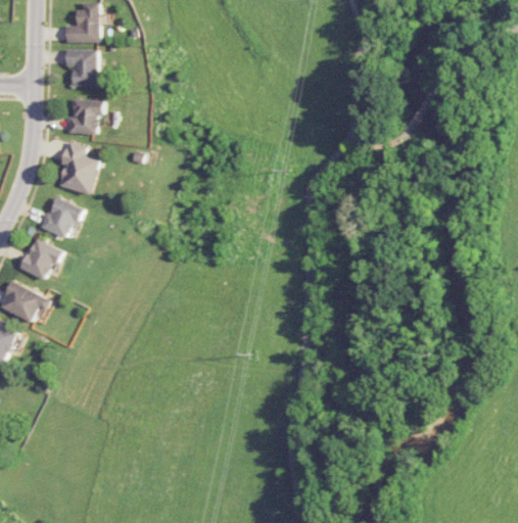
[(98,2),(82,2),(82,9),(75,9),(75,25),(63,25),(64,42),(98,42),(98,2)]
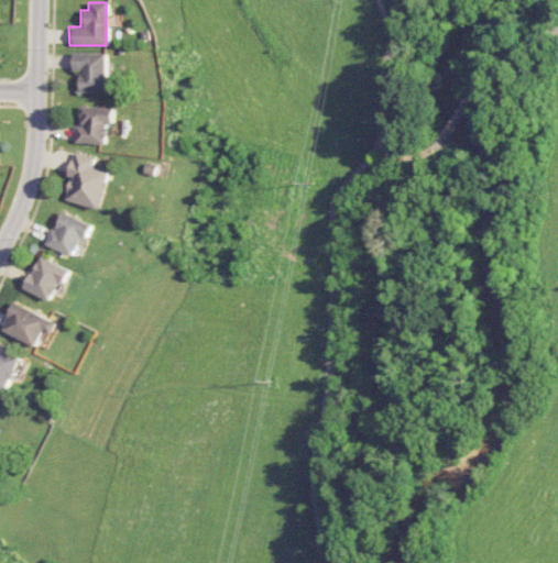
[(102,92),(102,53),(68,53),(68,70),(76,70),(75,91),(102,92)]
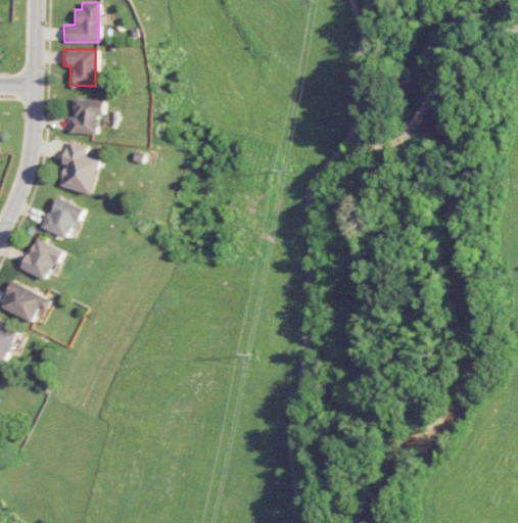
[(66,133),(95,134),(96,114),(101,114),(102,100),(72,99),(71,117),(67,117),(66,133)]
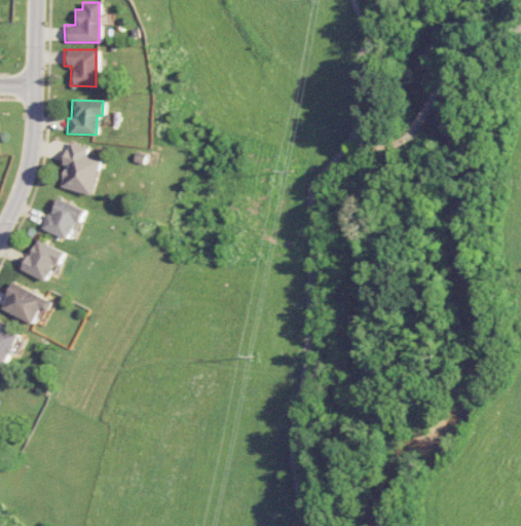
[(90,194),(99,159),(84,156),(86,146),(66,142),(61,164),(63,164),(58,187),(90,194)]
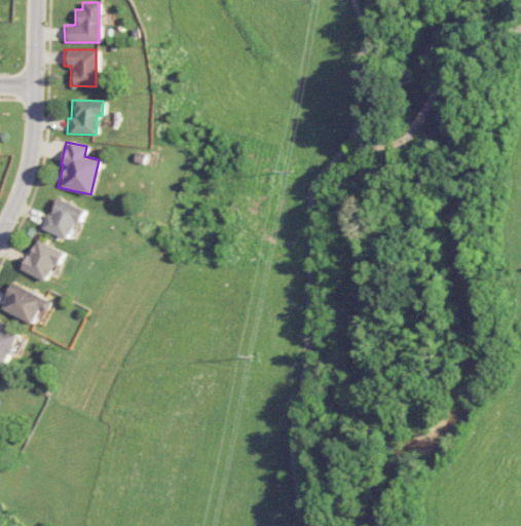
[(77,223),(83,210),(54,197),(47,215),(44,214),(38,228),(65,239),(73,221),(77,223)]
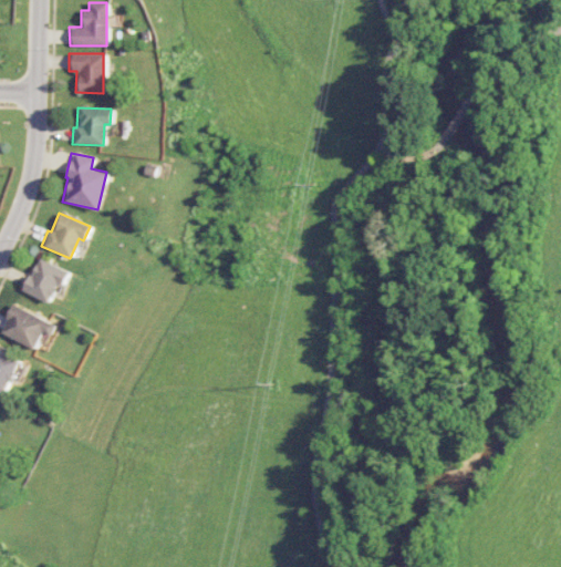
[(66,270),(33,258),(21,292),(48,302),(54,284),(61,286),(66,270)]
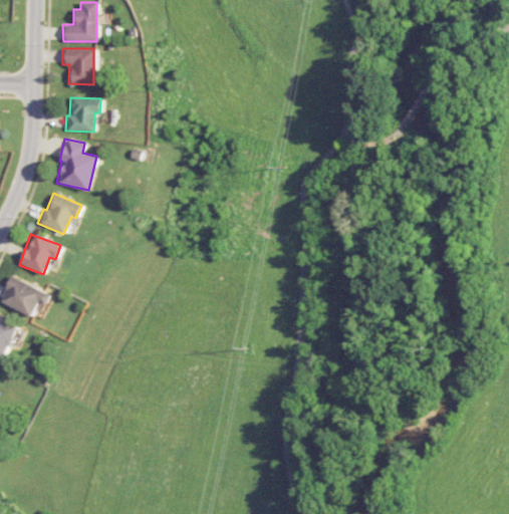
[(0,302),(29,316),(37,300),(43,303),(48,294),(9,275),(0,295),(0,302)]
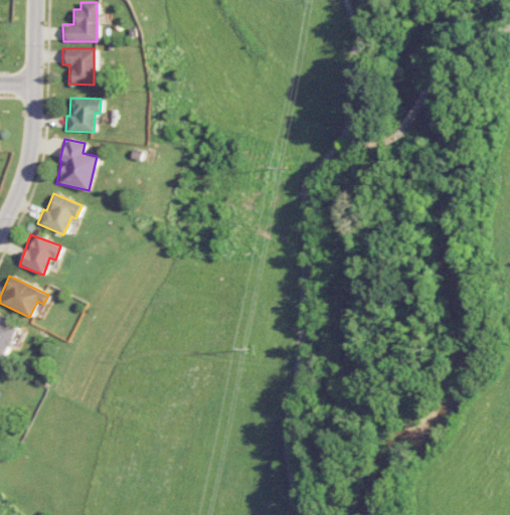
[(0,359),(14,328),(6,324),(8,319),(0,315),(0,359)]
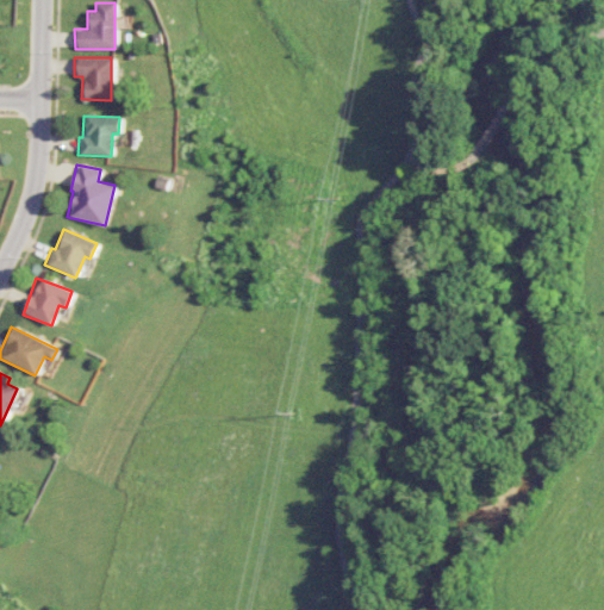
All buildings are outlined.
